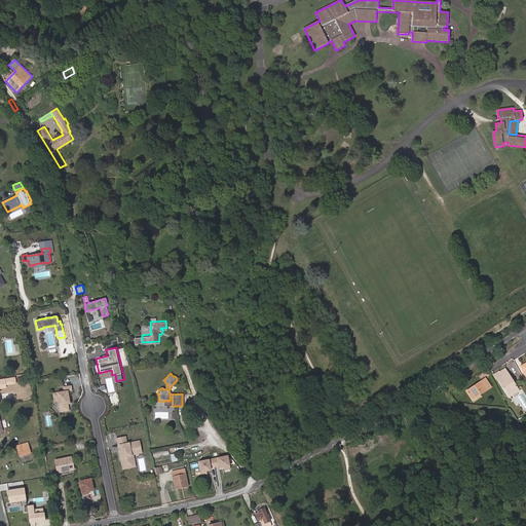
[(512,382),(505,373),(501,376),(499,373),(495,376),(497,378),(504,388),(505,388),(511,397),(519,390),(513,381),(512,382)]
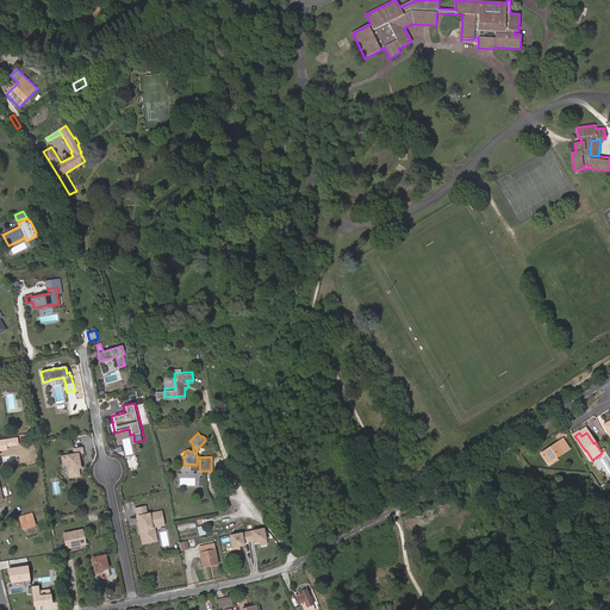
[(556,455),(558,456),(570,449),(565,441),(560,444),(559,442),(542,454),(548,461),(556,455)]
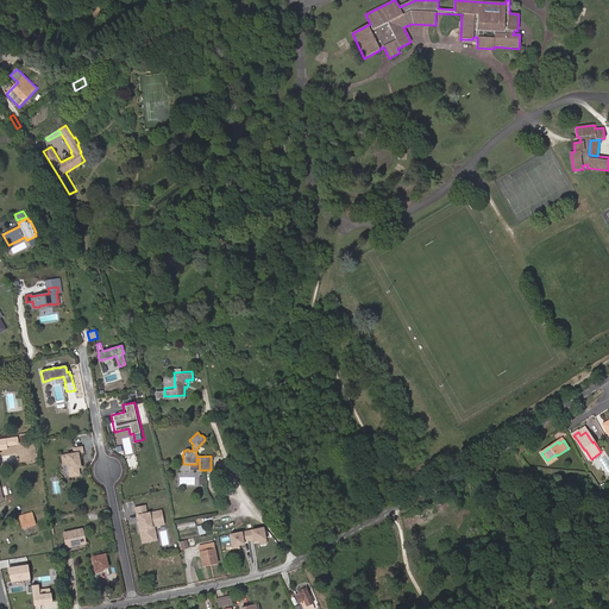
[(125,445),(127,454),(136,452),(132,443),(125,445)]
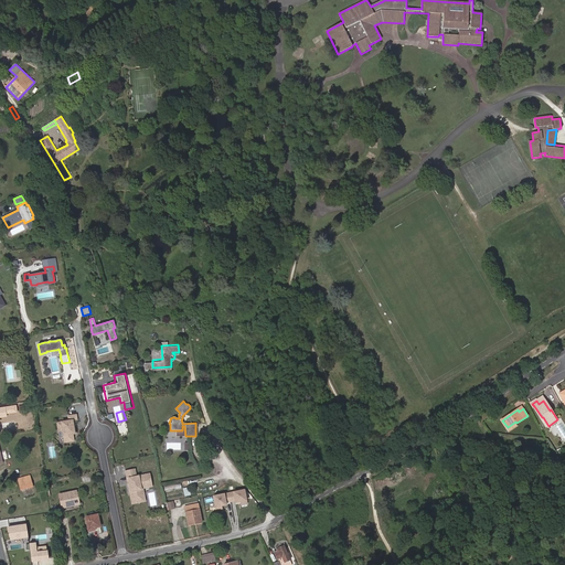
[(25,426),(23,412),(12,413),(13,423),(12,424),(13,428),(25,426)]
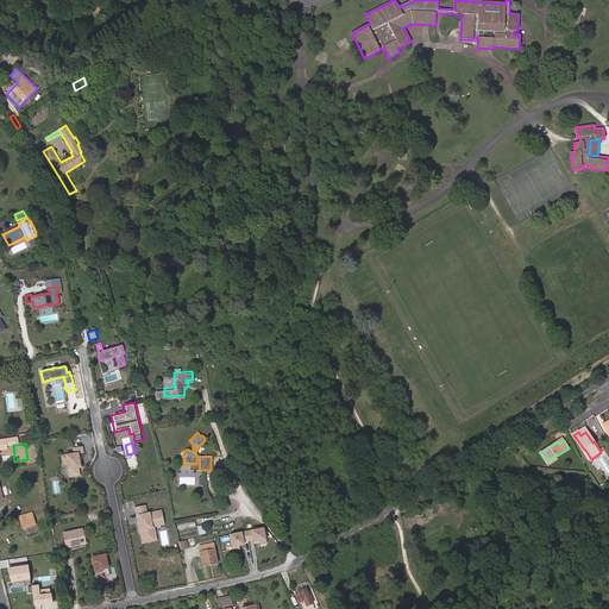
[(80,462),(79,458),(80,458),(80,452),(82,452),(82,447),(74,449),(74,453),(62,454),(63,464),(68,464),(69,476),(79,475),(77,468),(81,466),(81,462),(80,462)]
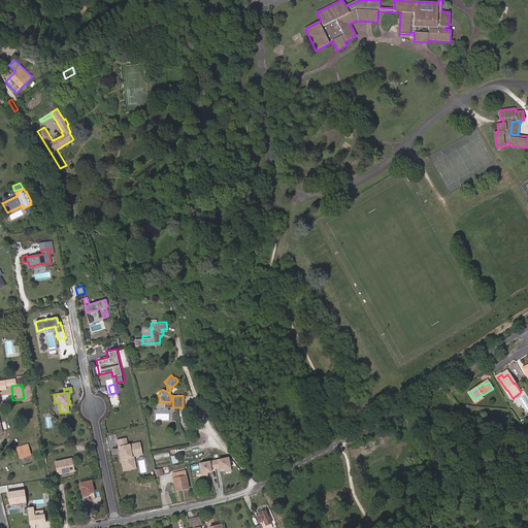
[(133,464),(131,455),(133,455),(141,453),(139,443),(127,446),(126,439),(118,440),(119,447),(121,447),(122,452),(120,453),(122,459),(123,459),(124,466),(133,464)]
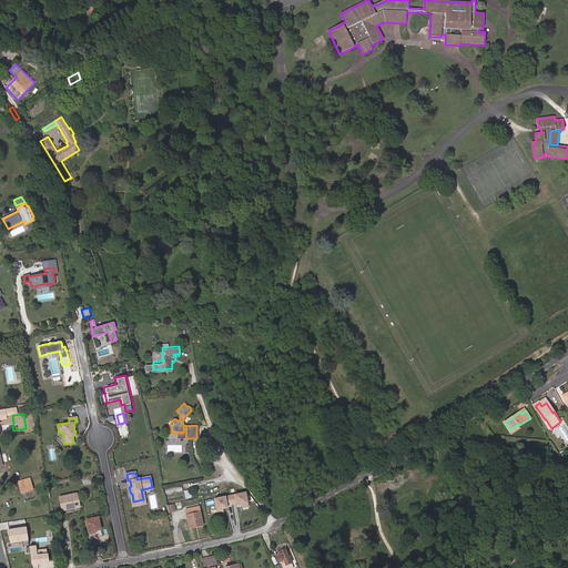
[(32,489),(29,479),(19,482),(21,492),(32,489)]
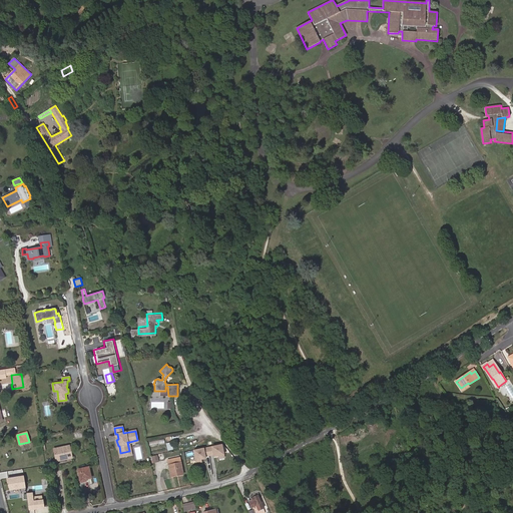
[(131,455),(131,451),(129,443),(137,441),(137,440),(129,442),(127,442),(129,451),(120,453),(119,446),(118,446),(120,457),(131,455)]
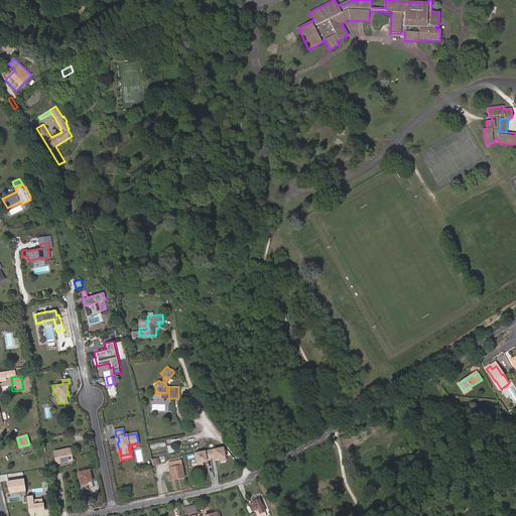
[(223,446),(194,450),(196,466),(204,465),(203,460),(220,458),(220,461),(225,460),(223,446)]
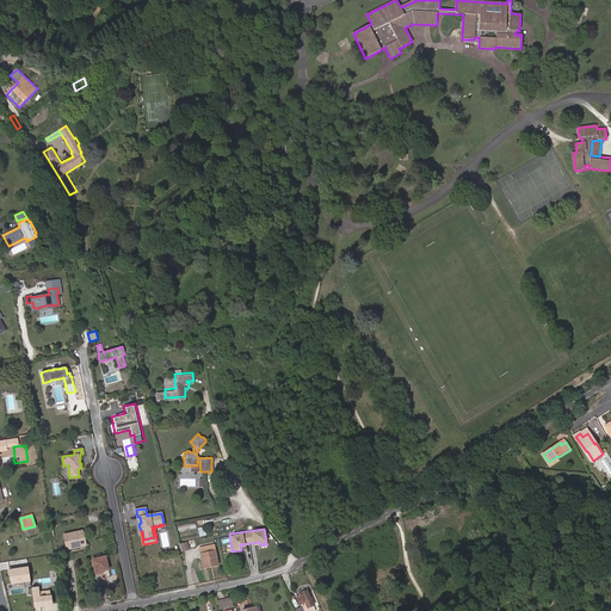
[(86,545),(82,531),(63,535),(67,549),(86,545)]
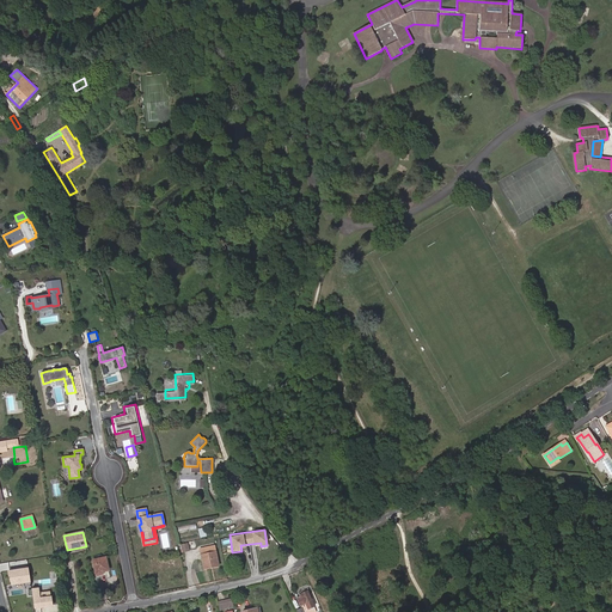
[(219,565),(214,546),(200,549),(204,569),(219,565)]
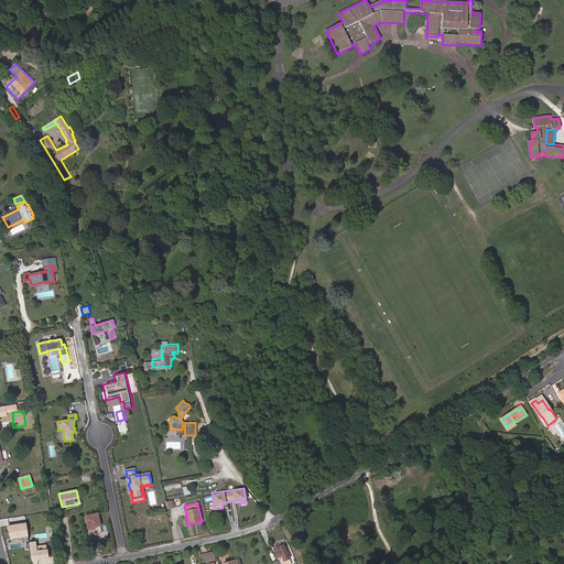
[(100,525),(97,514),(86,517),(88,531),(94,530),(94,528),(100,525)]
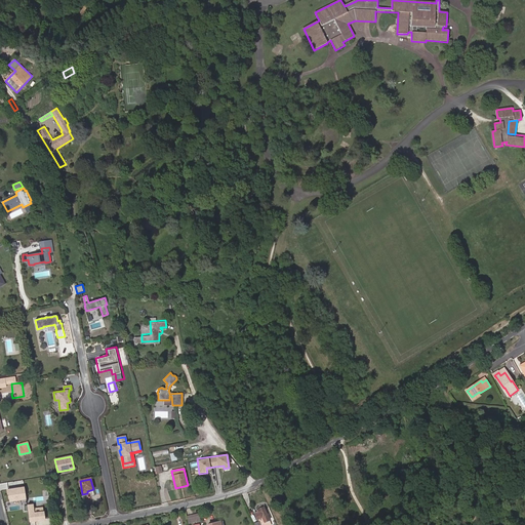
[(0,485),(3,498),(12,496),(8,483),(0,485)]
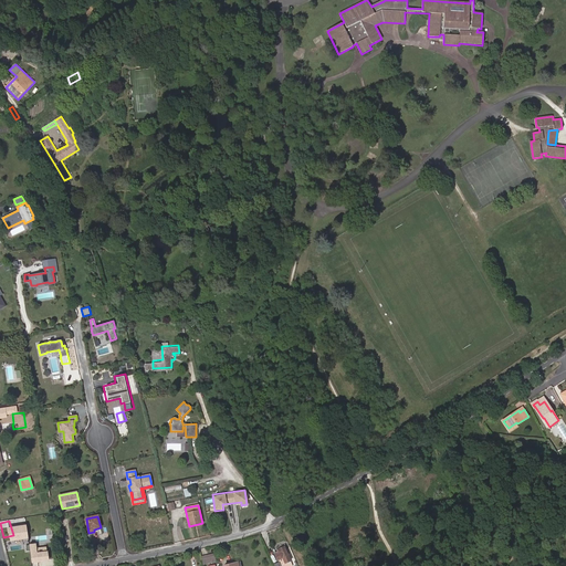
[(35,541),(33,528),(19,532),(21,543),(35,541)]
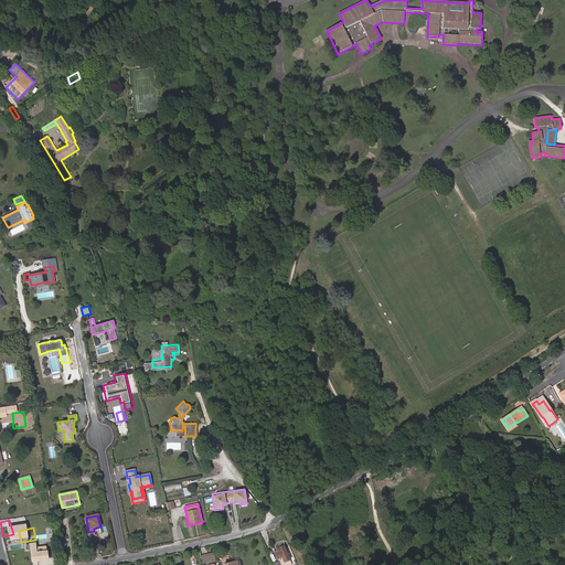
[(285,562),(292,558),(285,543),(278,546),(279,547),(277,548),(277,551),(274,552),(277,558),(283,556),(285,562)]
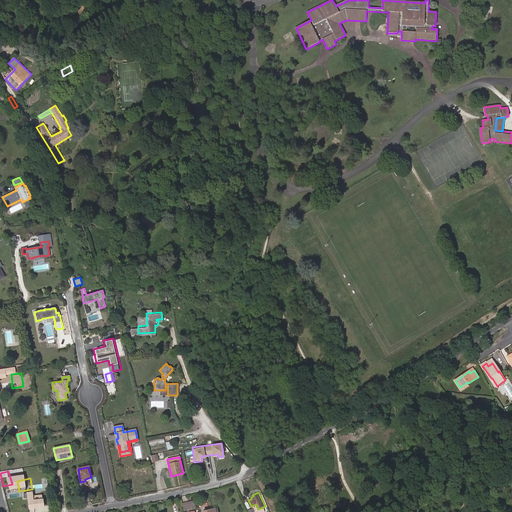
[(195,507),(194,501),(183,503),(184,510),(195,507)]
